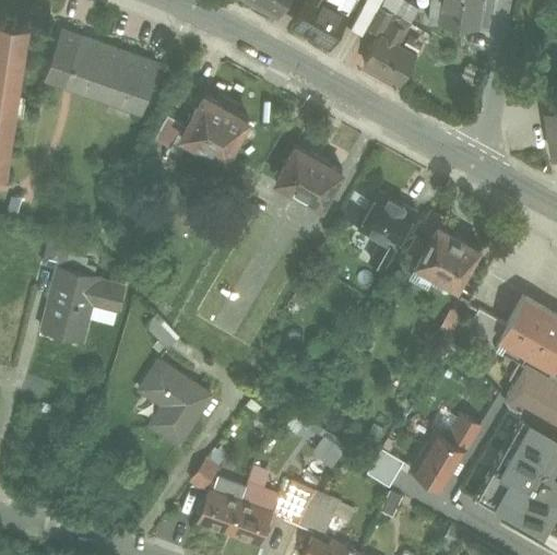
[(245,0),(276,18),(285,0),(245,0)]
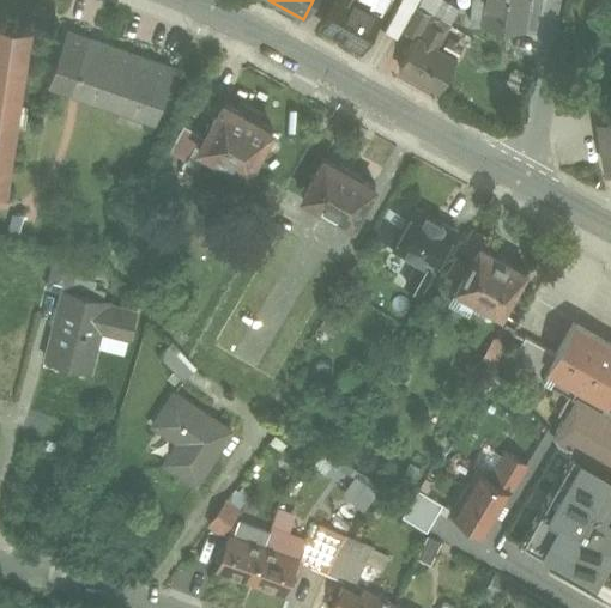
[(336,0),(318,31),(357,55),(371,32),(367,30),(374,17),(349,2),(350,0),(370,0),(376,4),(377,0),(336,0)]
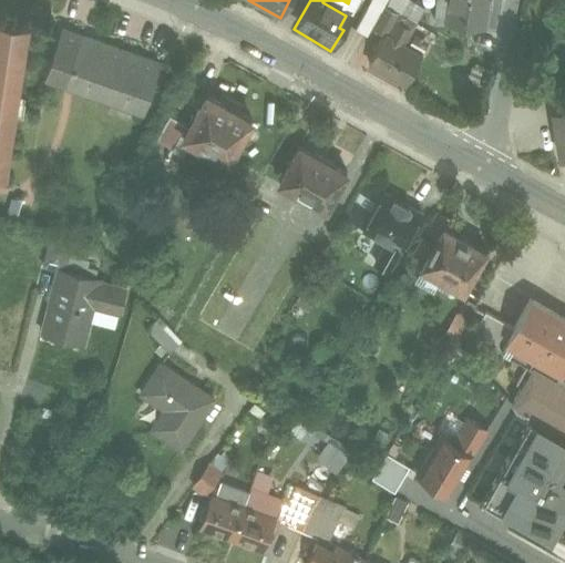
[(365,42),(370,33),(388,0),(370,0),(351,36),(365,42)]
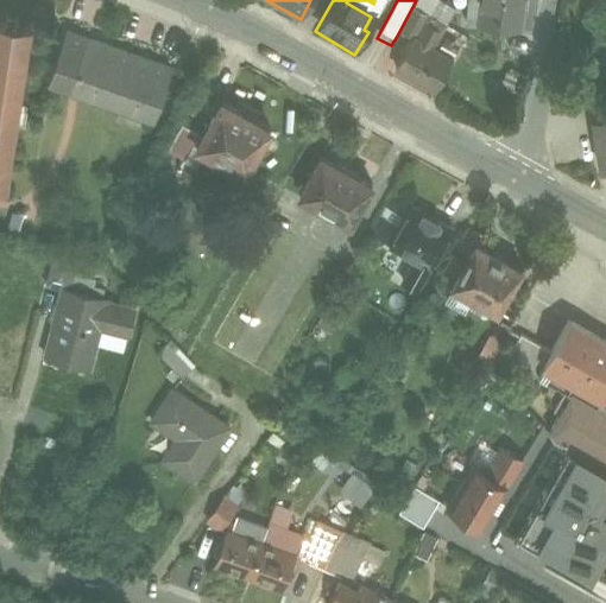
[(391,74),(429,95),(450,58),(434,50),(442,35),(424,24),(415,39),(411,37),(423,17),(444,29),(453,13),(428,0),(416,0),(397,36),(409,43),(391,74)]
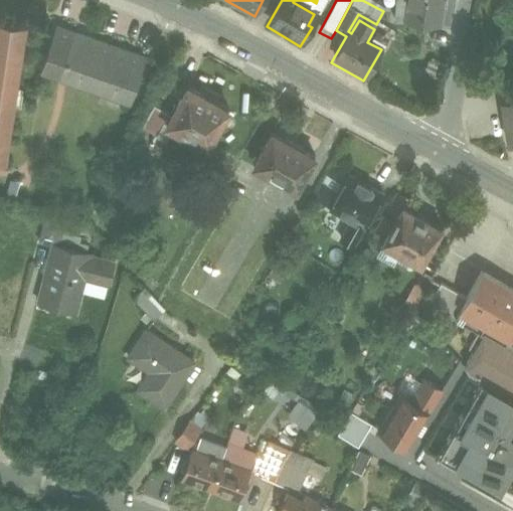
[(438,31),(442,0),(402,0),(400,26),(438,31)]
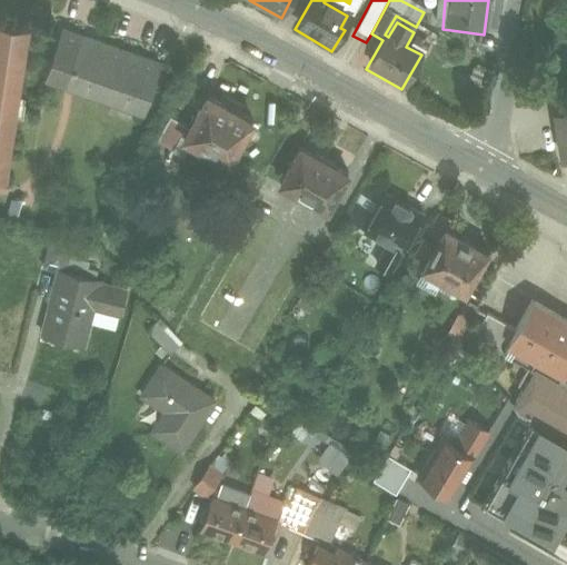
[(0,171),(5,172),(27,25),(0,20),(0,171)]
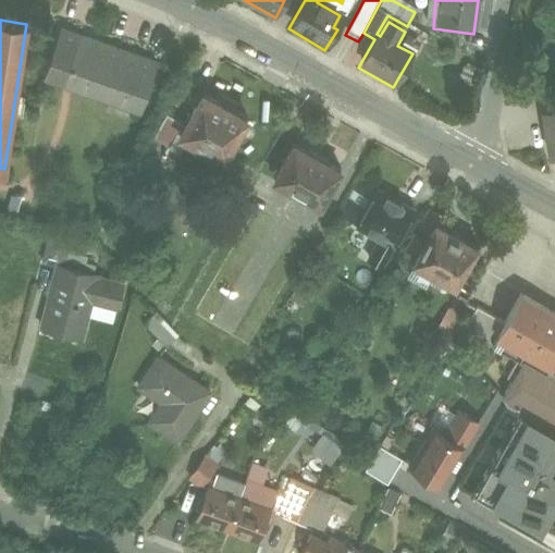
[(157,61),(59,25),(39,78),(137,114),(157,61)]
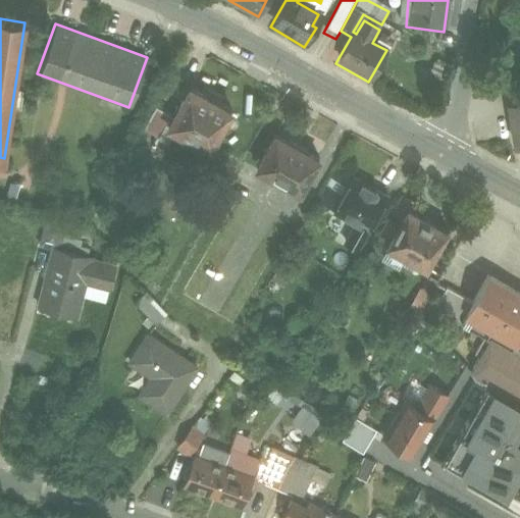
[(234,111),(184,83),(165,116),(152,109),(139,132),(202,168),(234,111)]
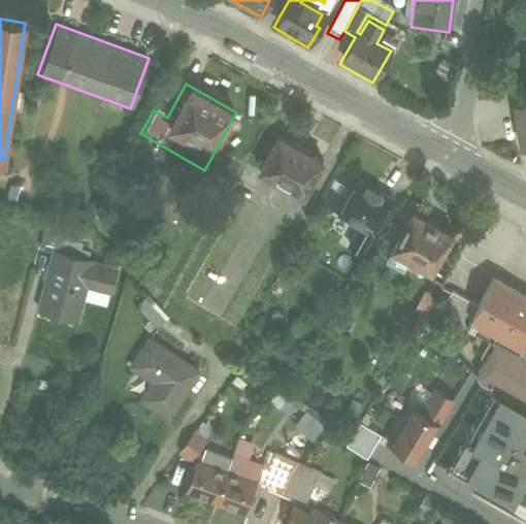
[(525,103),(510,106),(516,153),(525,151),(525,103)]
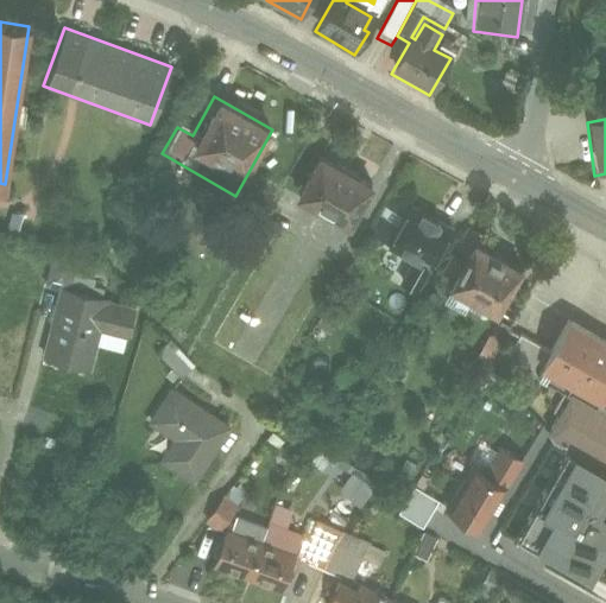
[(314,156),(290,198),(348,229),(371,186),(314,156)]
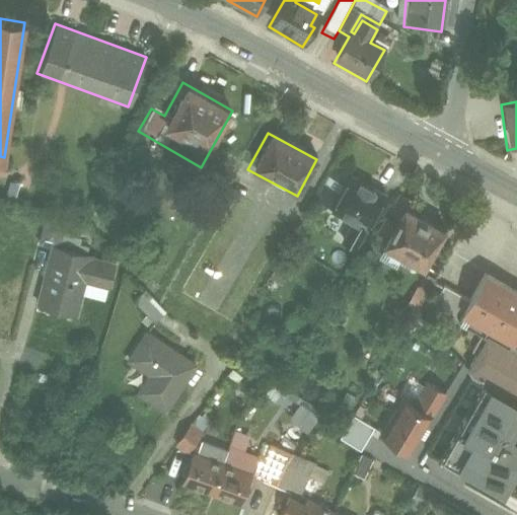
[(386,195),(349,173),(326,213),(348,225),(338,243),(357,253),(373,224),(370,222),(386,195)]
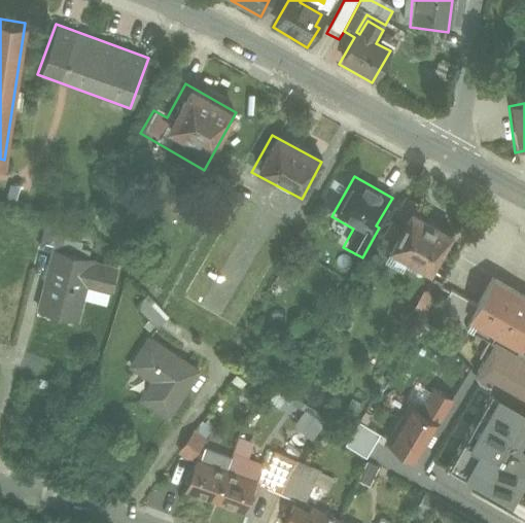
[(452,233),(408,208),(383,251),(427,277),(452,233)]
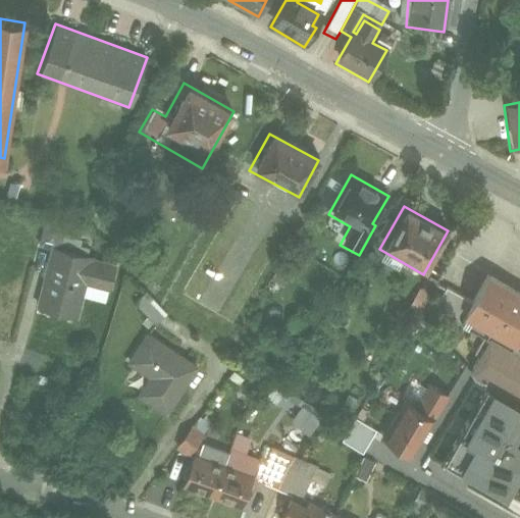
[(50,250),(56,251),(62,227),(43,222),(37,246),(50,250)]
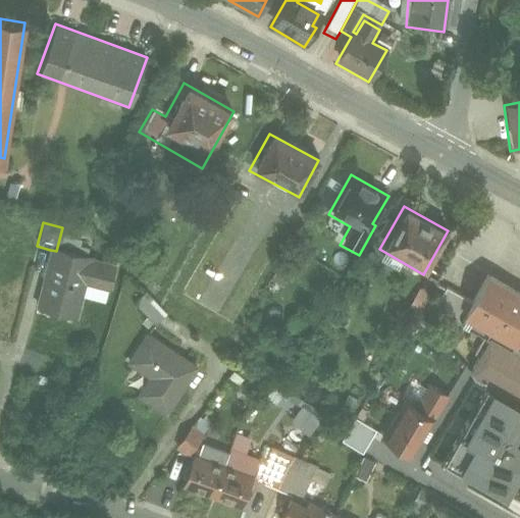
[(50,250),(34,311),(73,321),(83,290),(106,296),(114,266),(56,251),(50,250)]
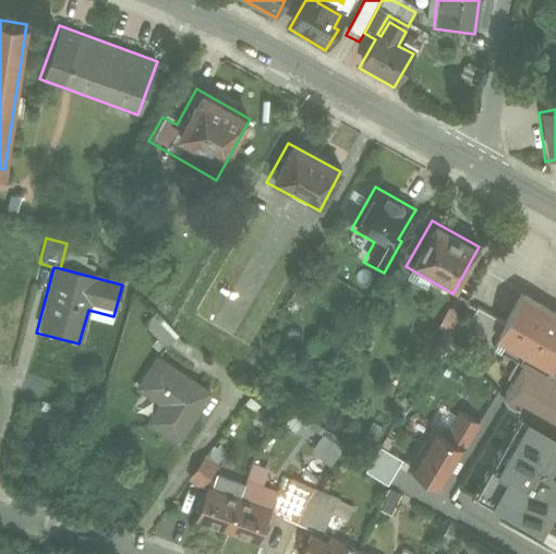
[(555,315),(518,294),(499,326),(491,340),(527,362),(551,375),(555,366),(555,315)]
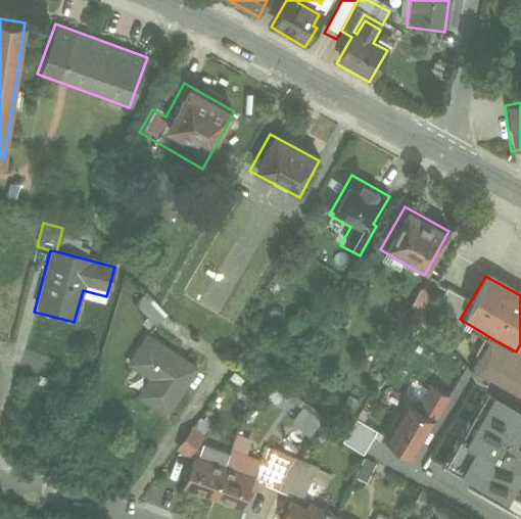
[(460,319),(468,305),(444,292),(443,294),(434,288),(425,304),(434,310),(433,313),(456,326),(460,319)]
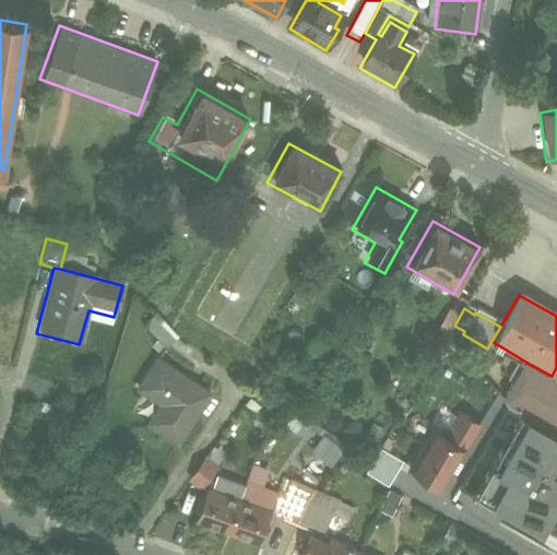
[(166,350),(179,335),(160,315),(145,328),(166,350)]
